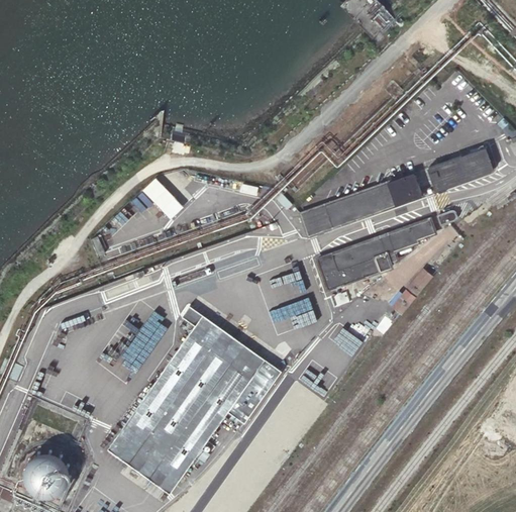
[(182,163),(184,149),(172,147),(170,161),(182,163)]
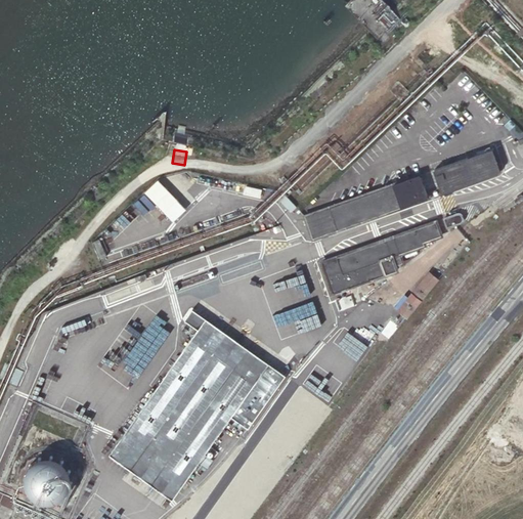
[(492,152),(434,171),(442,193),(500,174),(492,152)]
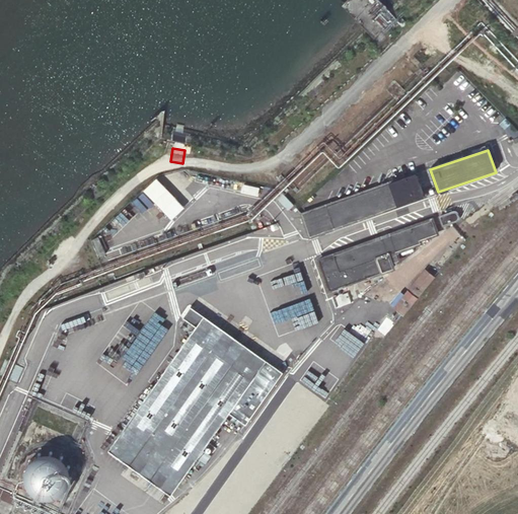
[(412,176),(297,216),(305,238),(420,200),(412,176)]
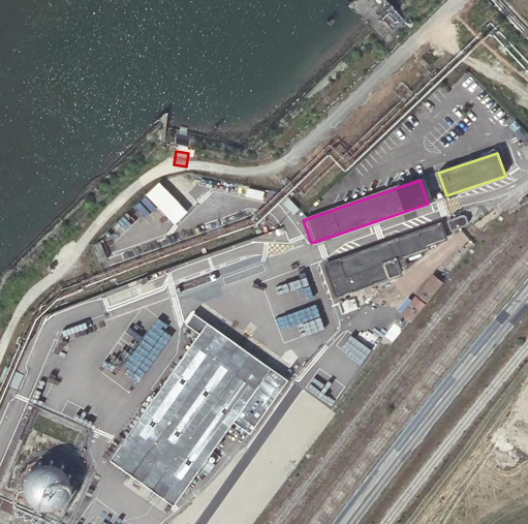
[(145,199),(173,230),(186,218),(159,187),(145,199)]
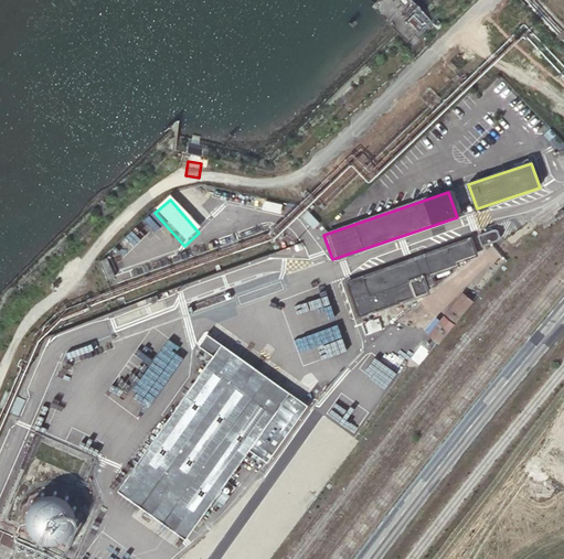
[(159,243),(135,219),(124,230),(147,255),(159,243)]
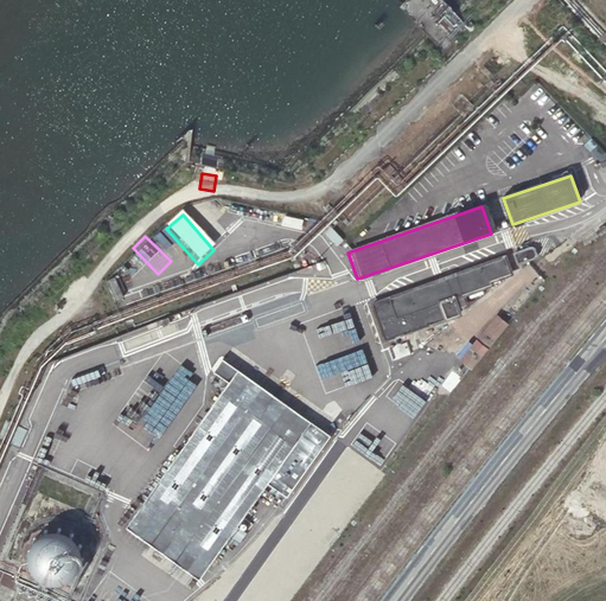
[(527,254),(511,260),(514,267),(529,261),(527,254)]
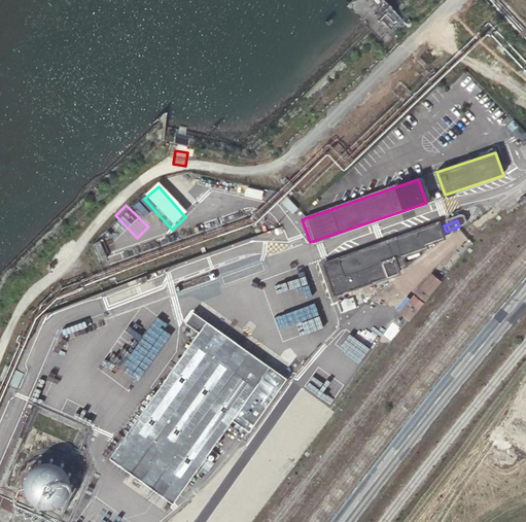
[(434,225),(319,267),(328,296),(383,276),(386,283),(397,279),(394,272),(402,269),(399,259),(423,250),(421,244),(439,238),(434,225)]
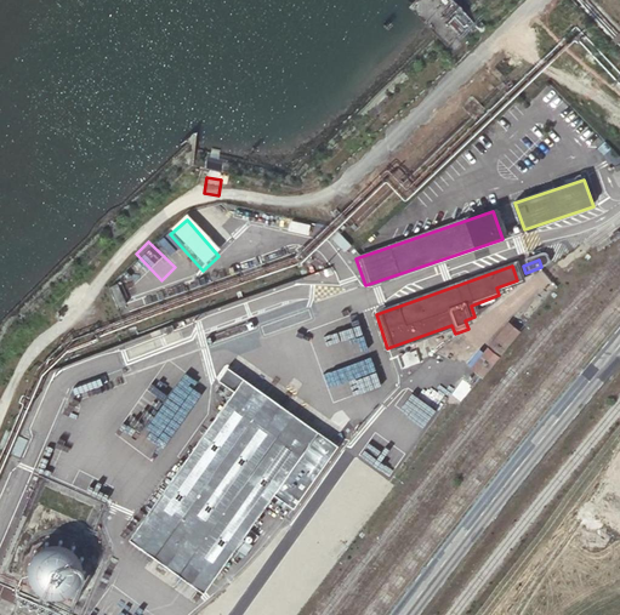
[(527,345),(513,334),(475,380),(489,389),(527,345)]
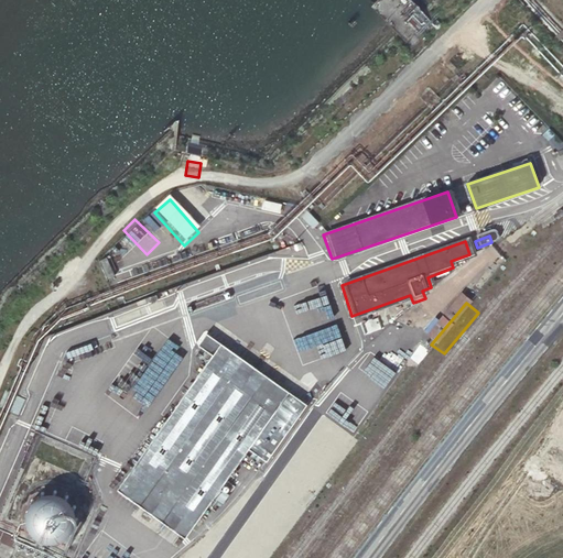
[(318,351),(338,342),(333,330),(313,339),(318,351)]
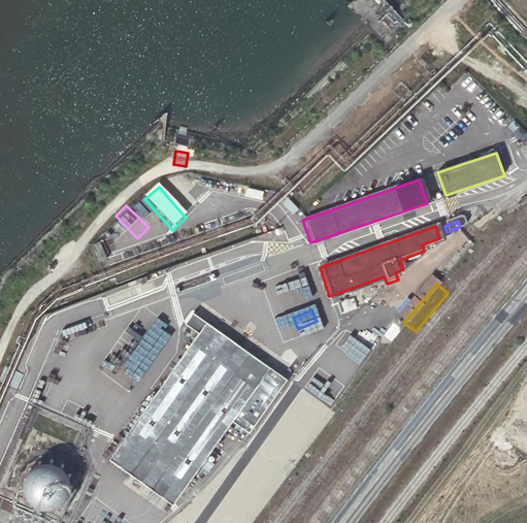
[(285,379),(193,312),(185,323),(198,332),(109,458),(172,503),(232,420),(249,431),(285,379)]
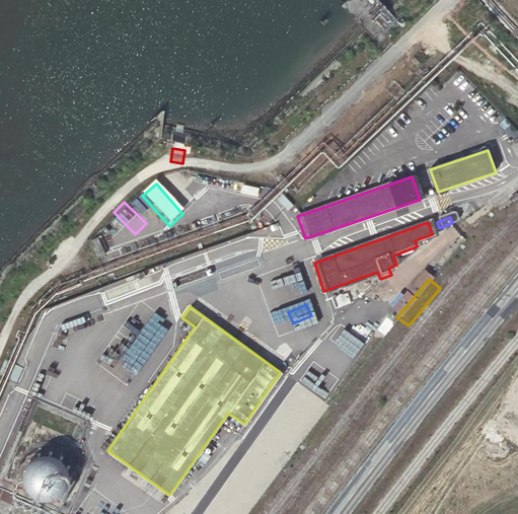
[(103,375),(129,391),(168,327),(149,316),(115,373),(107,369),(103,375)]
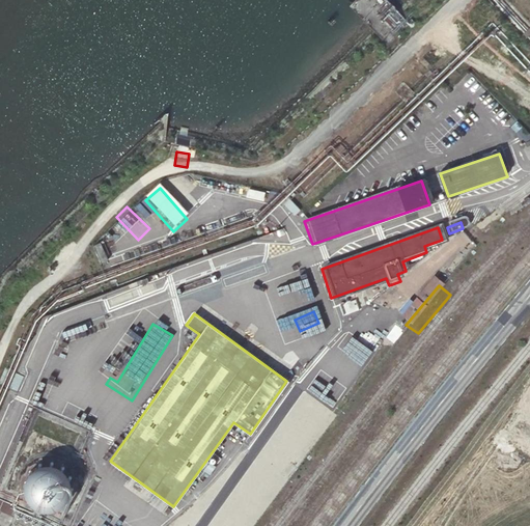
[(341,357),(362,371),(372,356),(352,341),(341,357)]
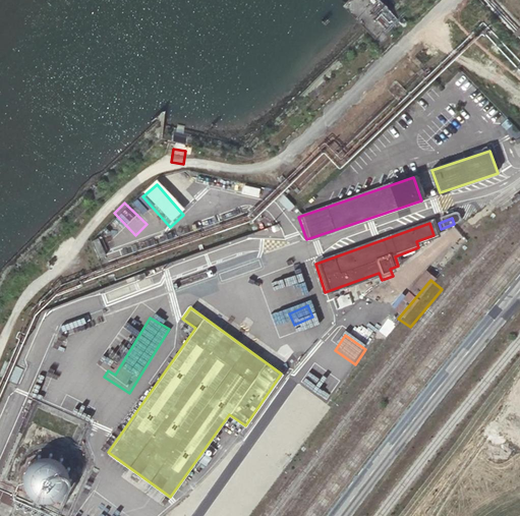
[(67,481),(67,477),(67,476),(67,473),(66,471),(65,468),(64,465),(61,461),(60,460),(57,458),(54,456),(49,454),(45,454),(41,454),(39,454),(36,455),(33,457),(29,460),(25,463),(22,467),(21,471),(20,473),(20,475),(20,480),(21,482),(21,484),(23,489),(25,492),(27,494),(30,496),(34,499),(38,500),(43,501),(46,501),(48,500),(50,500),(53,499),(57,497),(60,494),(63,491),(65,486),(66,483),(67,481)]
